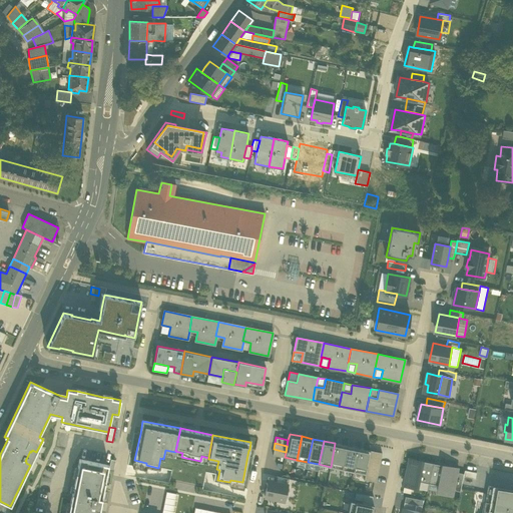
[(335,443),(331,467),(342,469),(346,446),(335,443)]
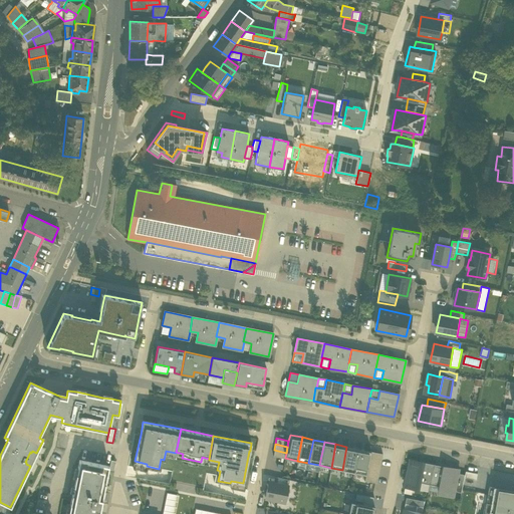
[(346,447),(342,470),(353,472),(358,449),(346,447)]
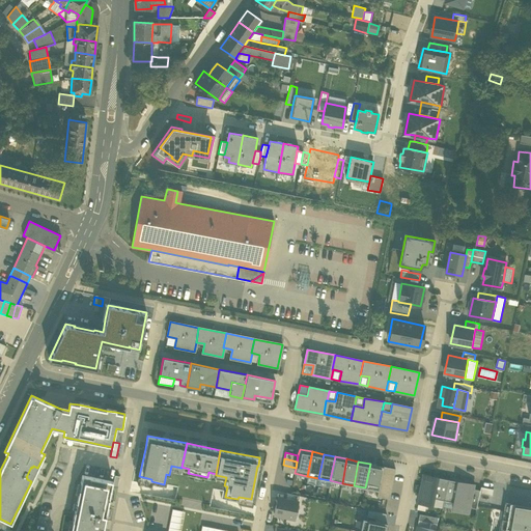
[(370,464),(365,487),(378,491),(379,484),(381,478),(382,472),(383,466),(370,464)]
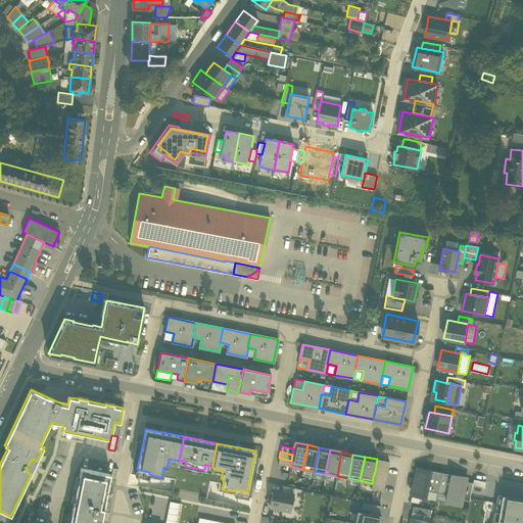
[(291,461),(279,458),(278,464),(290,466),(291,461)]
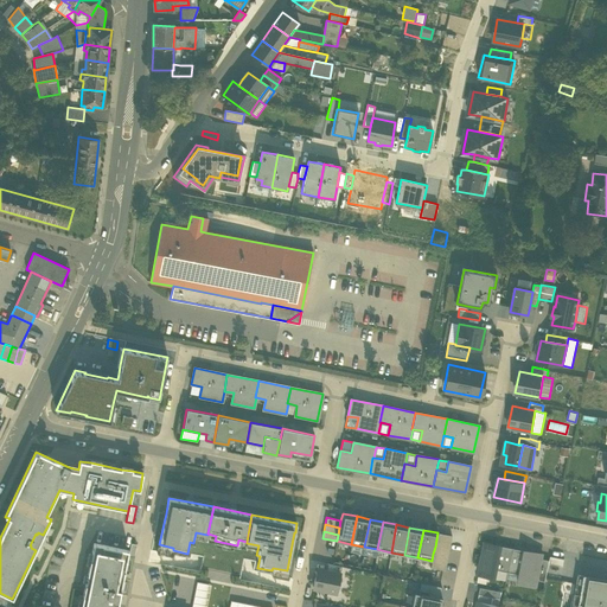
[(36,550),(43,535),(38,532),(37,535),(36,534),(30,545),(31,545),(31,548),(36,550)]
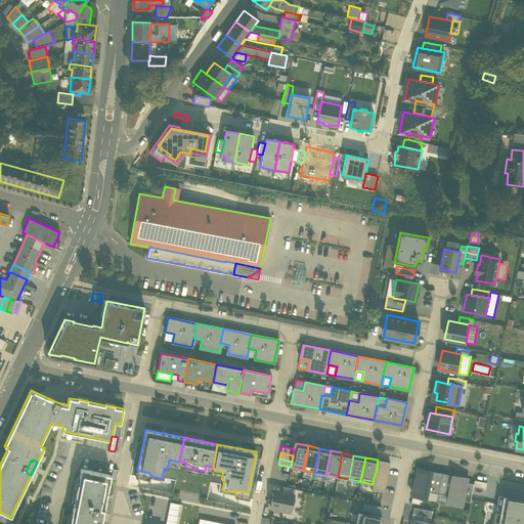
[(378,460),(377,466),(389,469),(390,463),(378,460)]
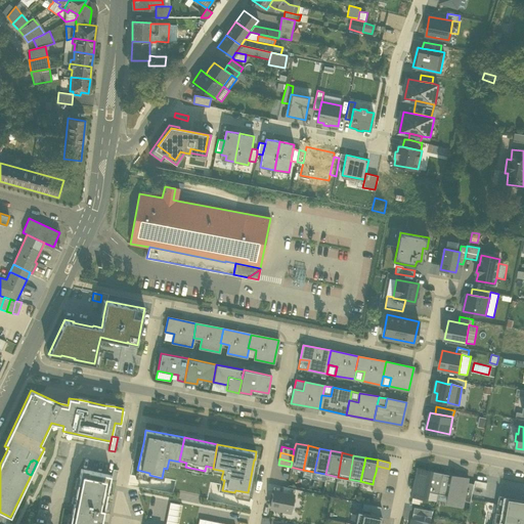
[(387,475),(389,469),(377,466),(376,472),(387,475)]
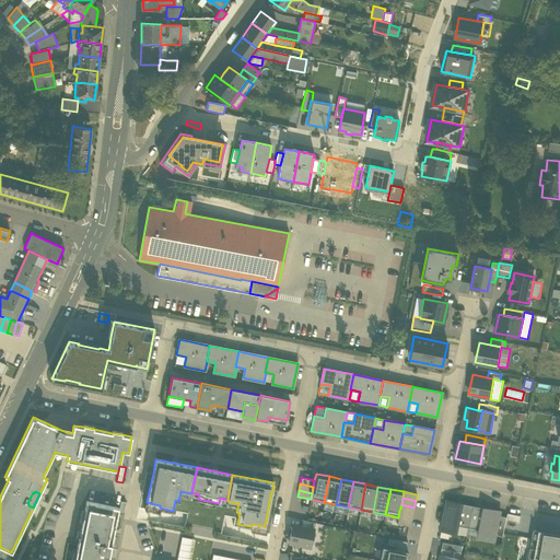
[(107,559),(118,508),(86,501),(73,559),(107,559)]
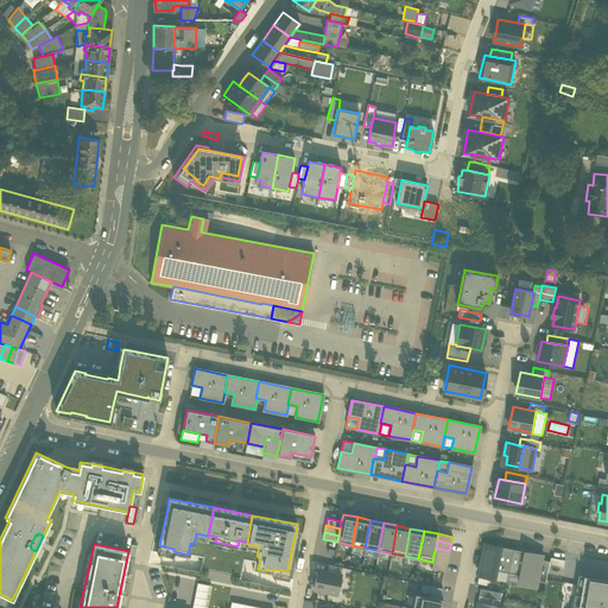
[(499,571),(504,548),(486,544),(480,576),(496,580),(499,571)]
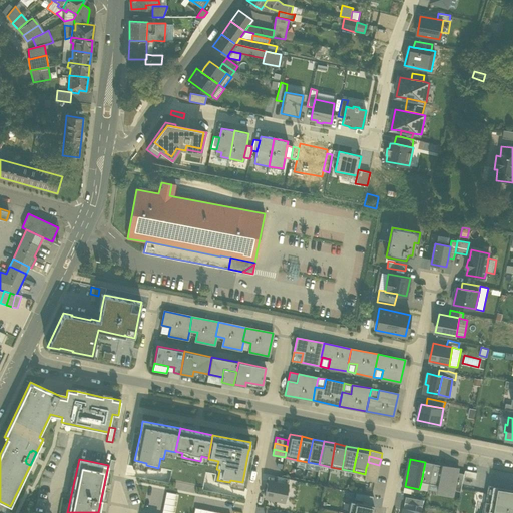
[(378,470),(379,465),(368,462),(366,468),(378,470)]
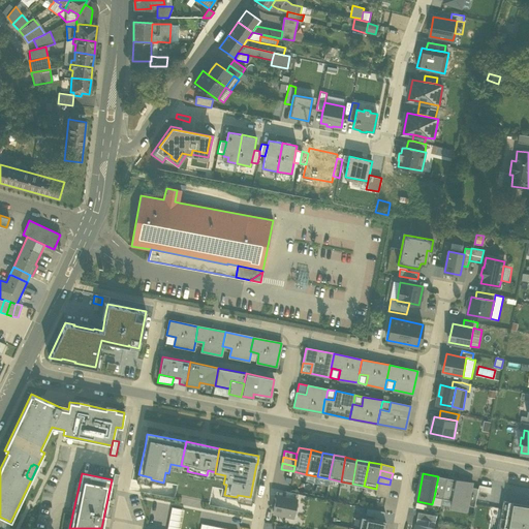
[(434,497),(443,498),(447,478),(438,476),(434,497)]
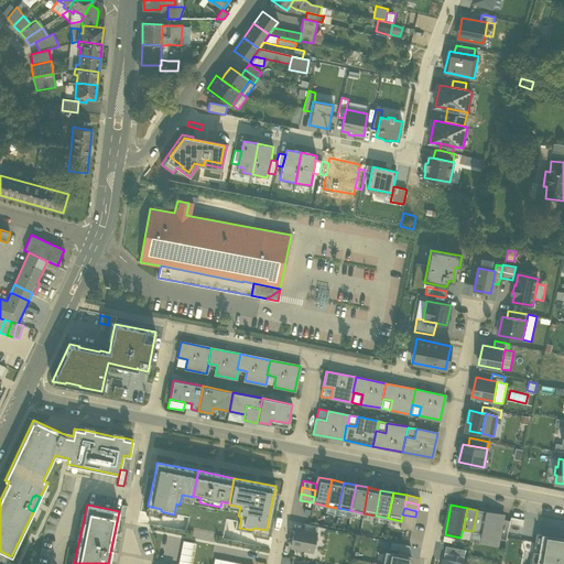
[(487,511),(477,510),(473,531),(483,533),(487,511)]
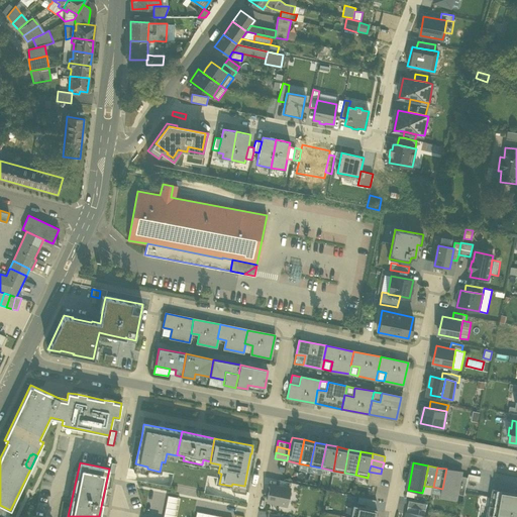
[(462,473),(446,469),(442,489),(441,496),(456,500),(457,494),(461,476),(462,473)]
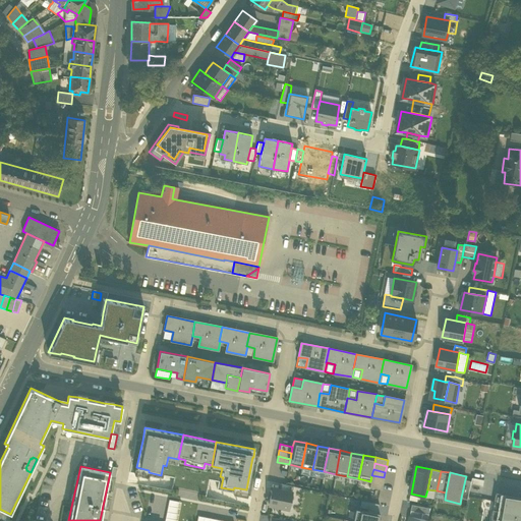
[(383,483),(384,477),(371,475),(370,481),(383,483)]
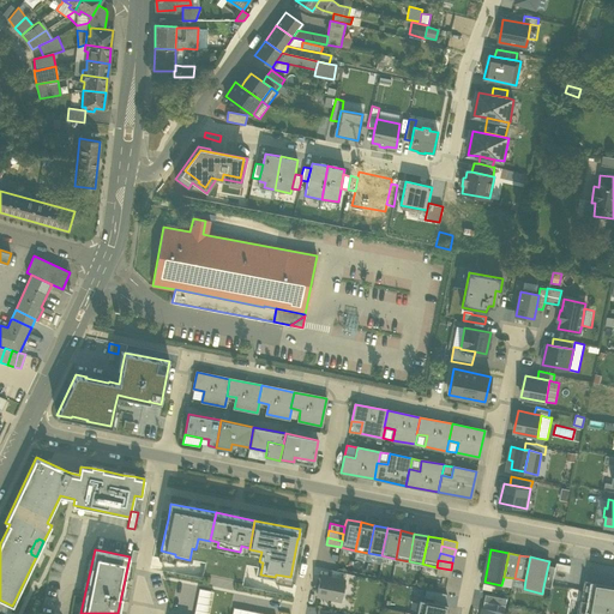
[(555,567),(555,570),(570,572),(571,566),(557,563),(555,567)]
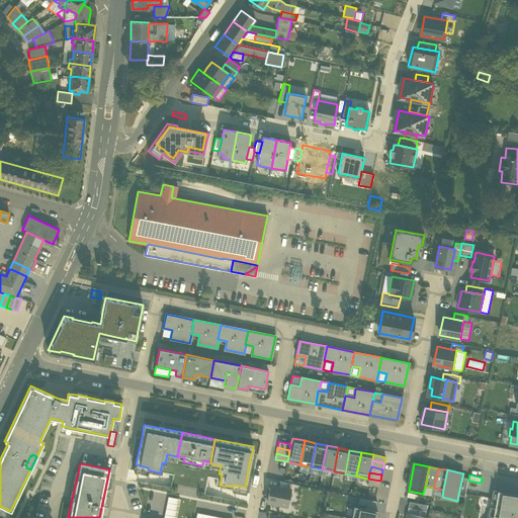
[(462,477),(458,495),(465,496),(465,493),(467,487),(468,481),(468,479),(462,477)]
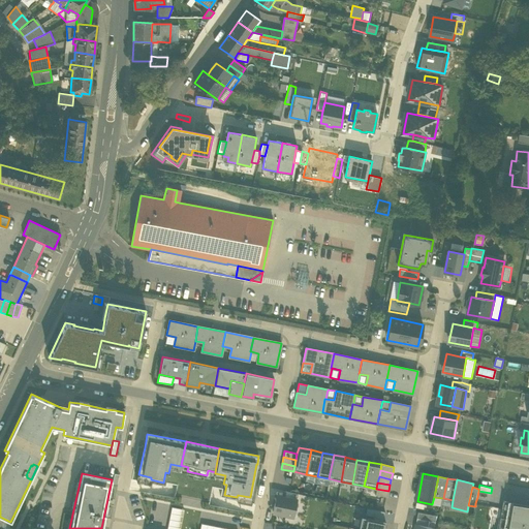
[(387,497),(389,491),(376,489),(375,495),(387,497)]
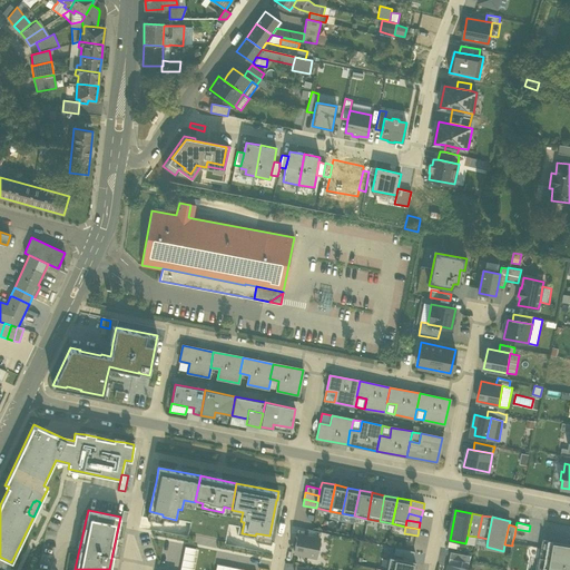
[(307,530),(306,536),(320,539),(321,532),(307,530)]
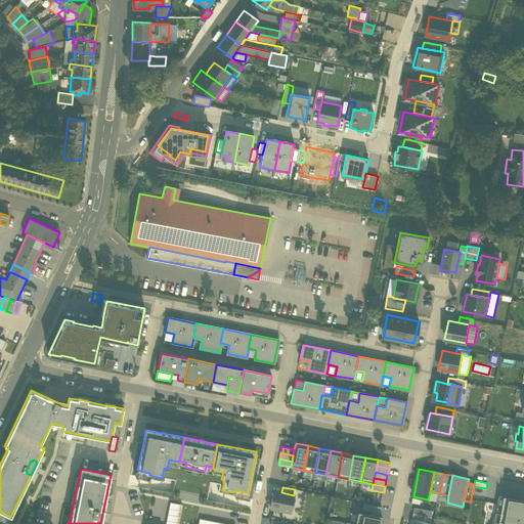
[(281,492),(273,491),(270,508),(290,512),(294,495),(281,492)]
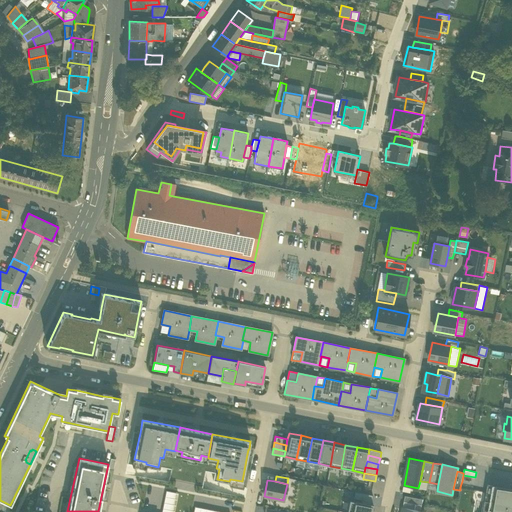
[(482,511),(511,511),(511,487),(488,483),(486,492),(484,503),(482,511)]
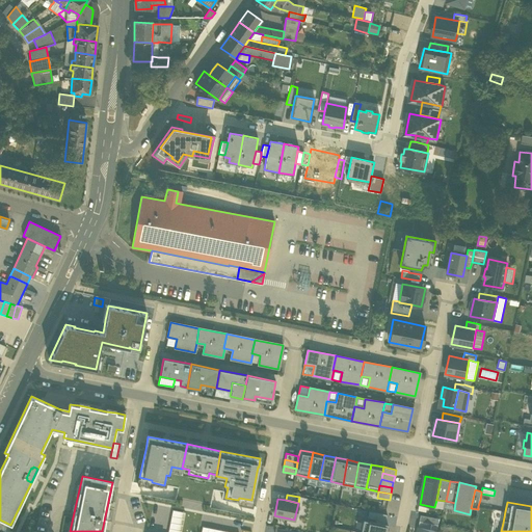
[(185,512),(173,510),(171,516),(184,519),(185,512)]
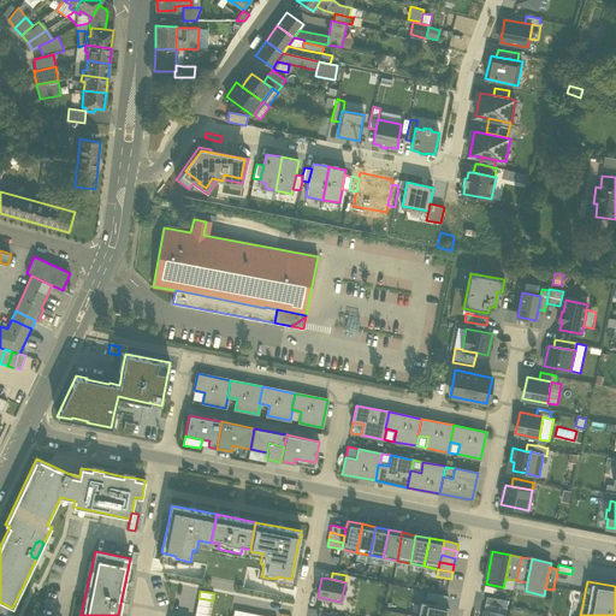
[(436,604),(445,606),(448,596),(427,591),(425,599),(436,602),(436,604)]
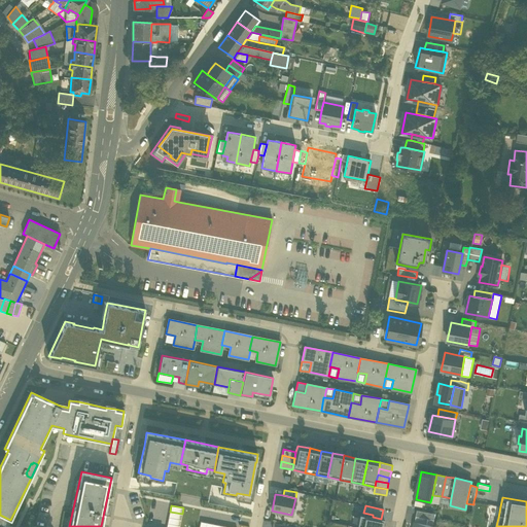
[(491,505),(489,516),(498,518),(500,506),(491,505)]
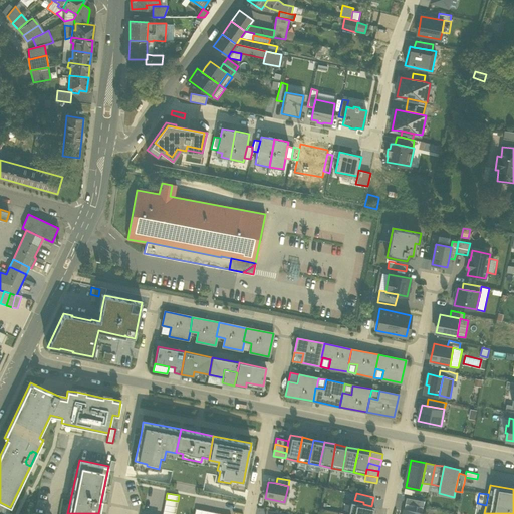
[(407,497),(406,503),(424,507),(425,501),(407,497)]
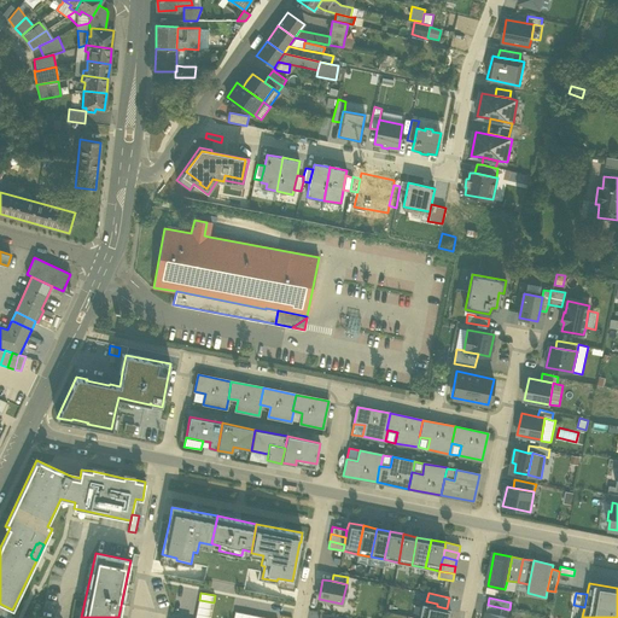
[(214,602),(199,600),(198,607),(211,610),(214,602)]
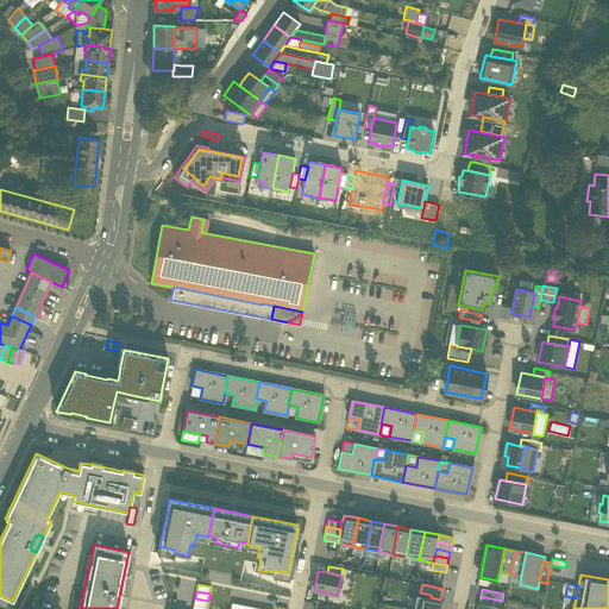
[(415,595),(412,608),(440,608),(444,600),(440,600),(431,597),(415,595)]
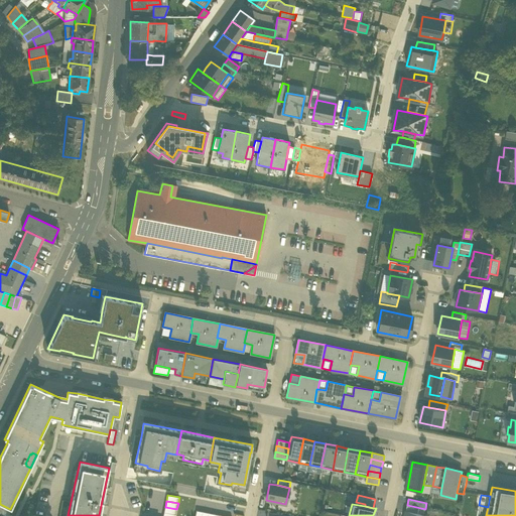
[(407,505),(406,511),(421,514),(423,515),(425,509),(407,505)]
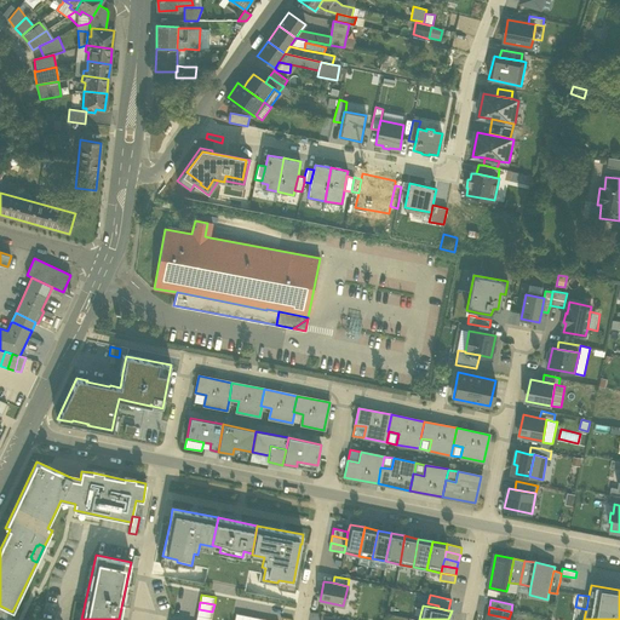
[(212,612),(199,609),(197,616),(211,619),(212,612)]
